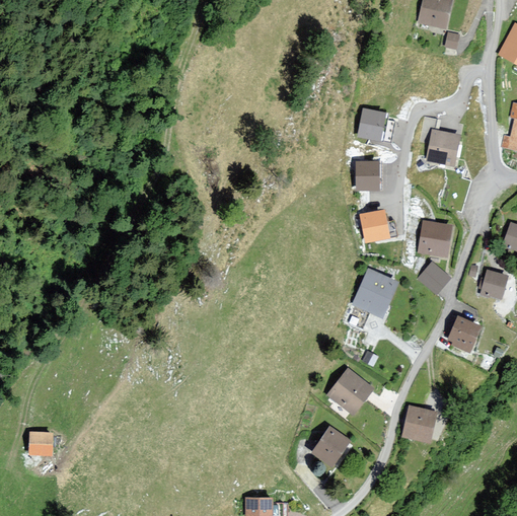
[(421,0),(418,18),(452,24),(456,0),(421,0)]
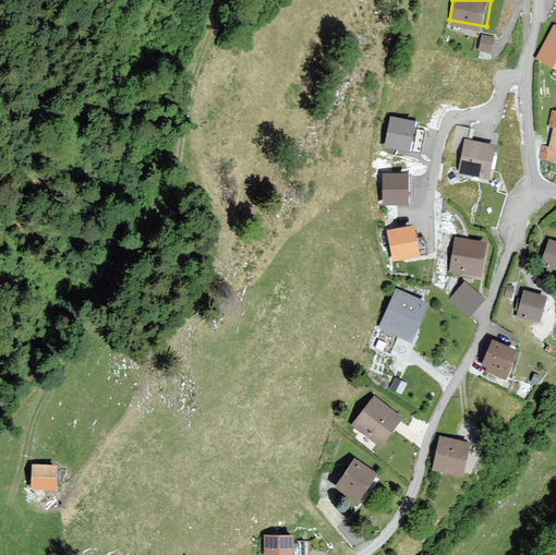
[(555,24),(552,22),(533,56),(555,68),(555,24)]
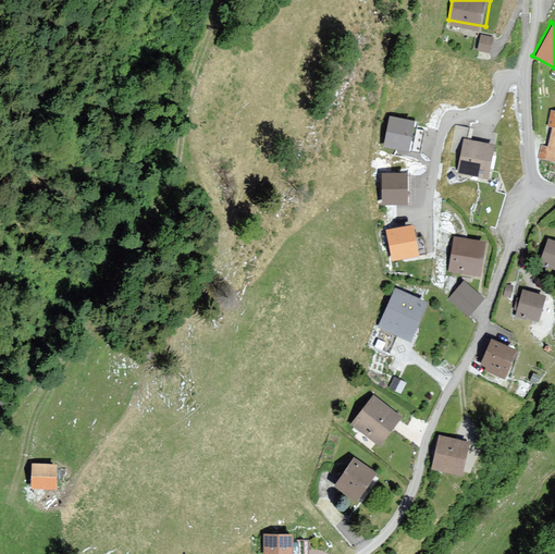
[(495,34),(482,33),(480,47),(494,49),(495,34)]
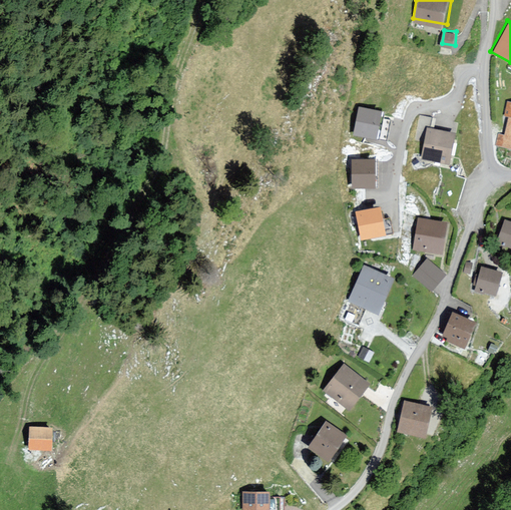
[(510,98),(505,97),(495,141),(510,145),(510,98)]
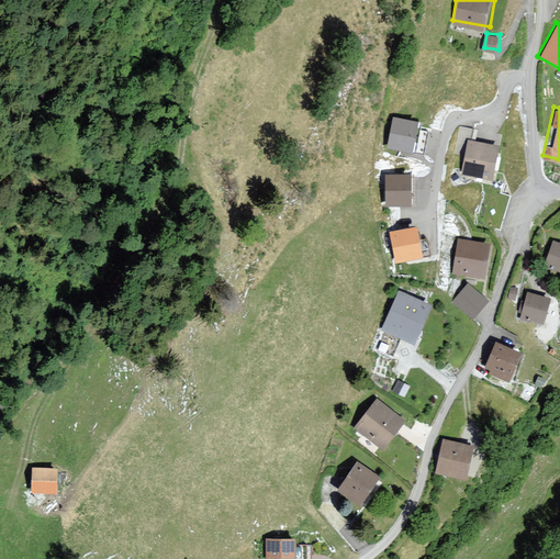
[(415,120),(392,115),(387,144),(409,149),(415,120)]
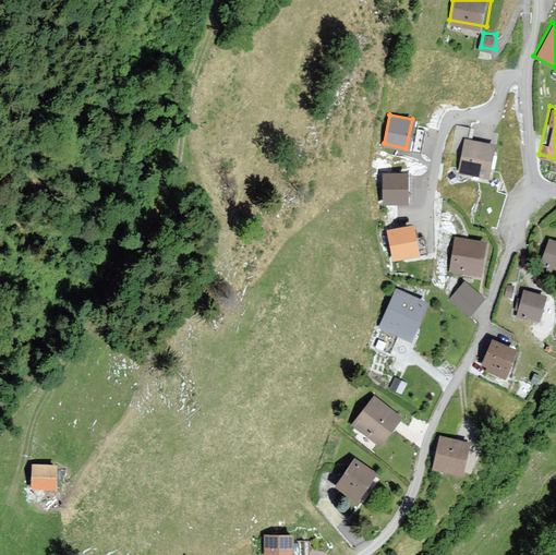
[(492,144),(464,139),(458,169),(485,175),(492,144)]
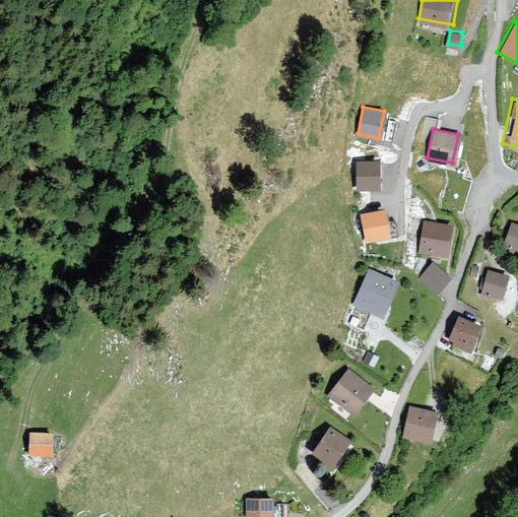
[(377,160),(357,160),(357,186),(377,186),(377,160)]
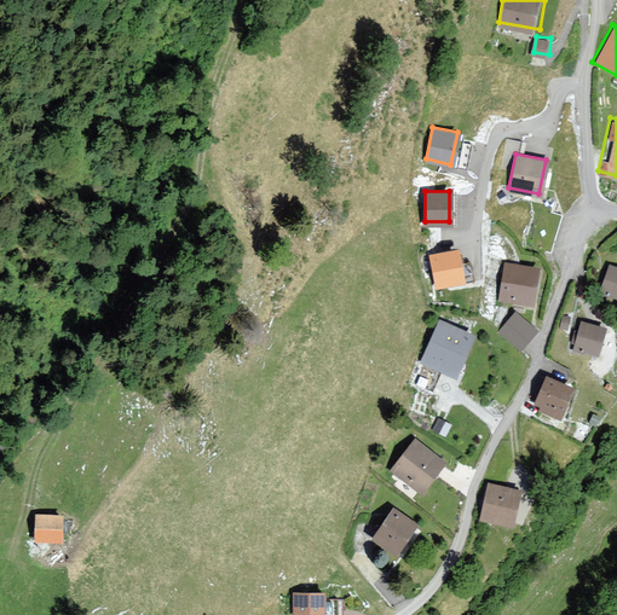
[(462,279),(456,249),(430,254),(434,284),(462,279)]
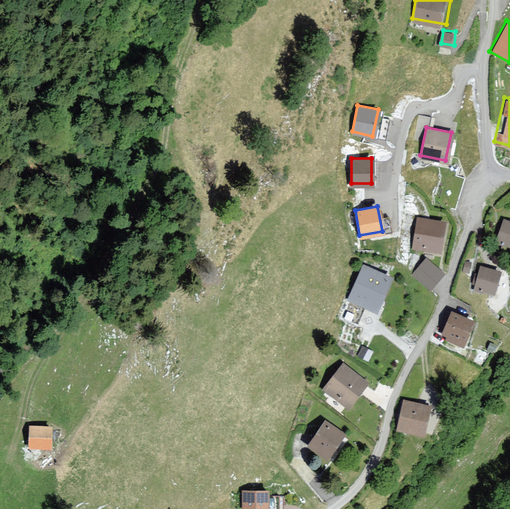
[(444,221),(417,216),(412,247),(439,251),(444,221)]
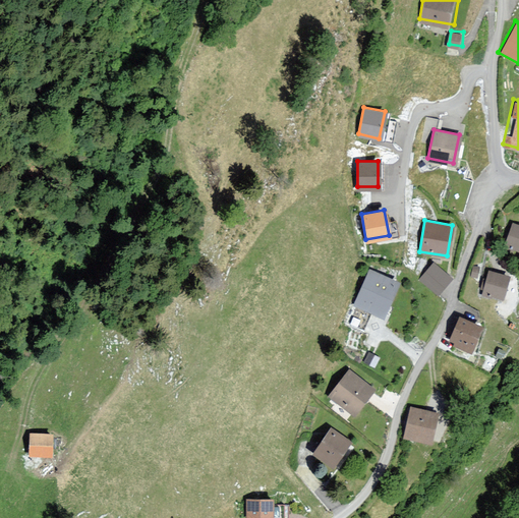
[(518,225),(513,223),(506,242),(518,246),(518,225)]
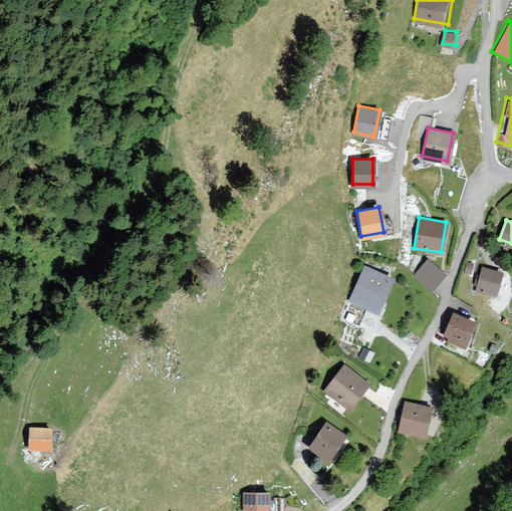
[(443,273),(426,259),(414,273),(431,287),(443,273)]
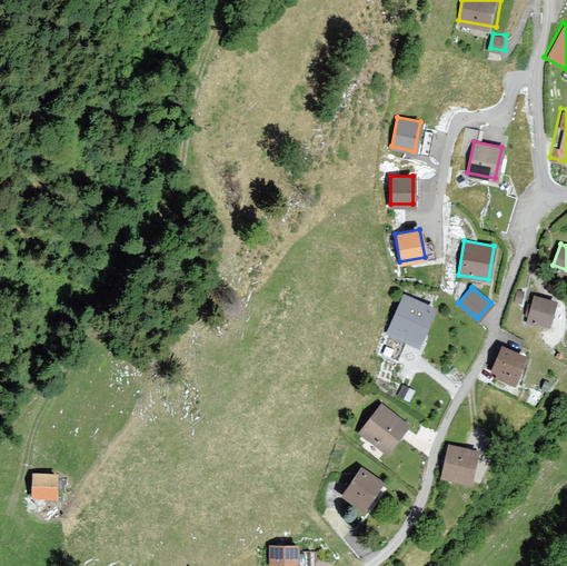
[(434,308),(404,293),(387,328),(417,343),(434,308)]
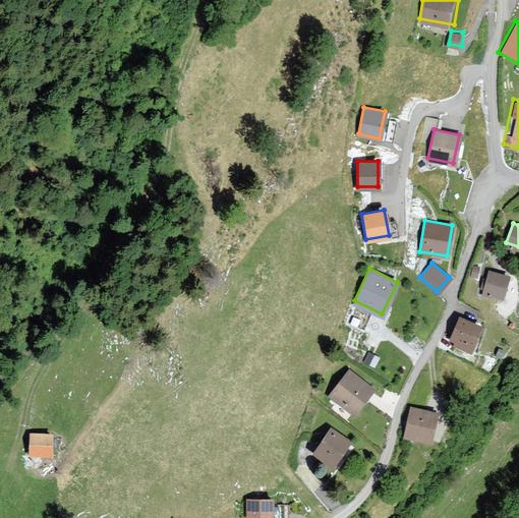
[(508,275),(488,270),(482,292),(502,297),(508,275)]
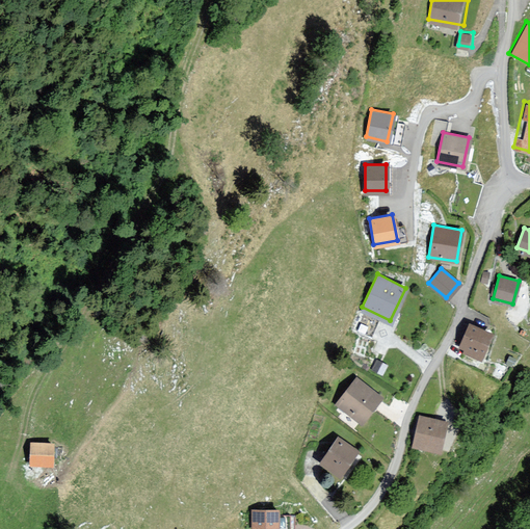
[(491,333),(469,323),(458,345),(465,347),(462,350),(479,358),(491,333)]
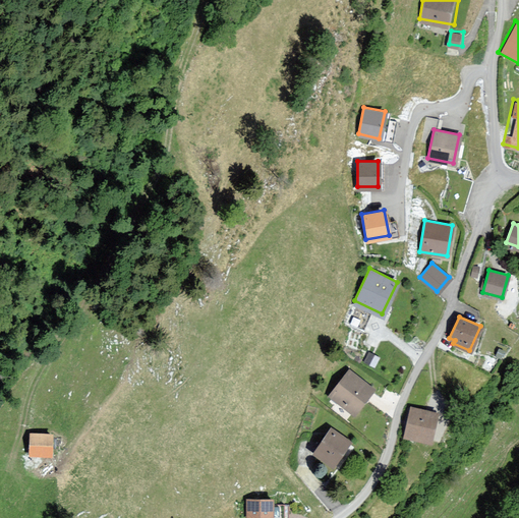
[(372,388),(348,369),(329,394),(353,412),(372,388)]
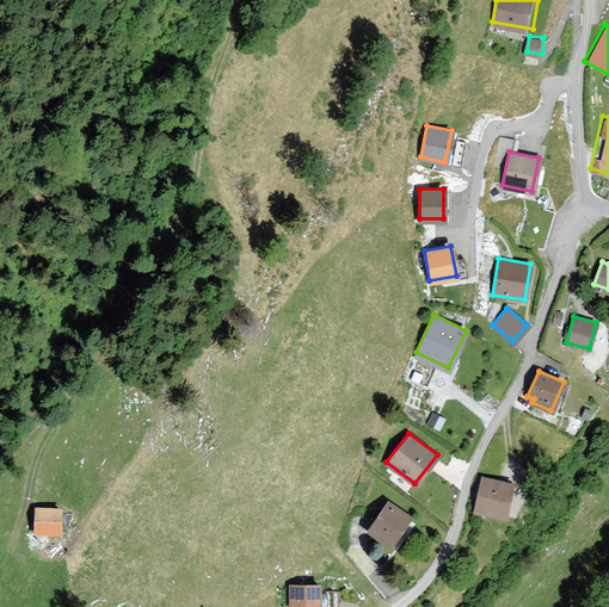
[(483,477),(475,509),(504,516),(511,484),(483,477)]
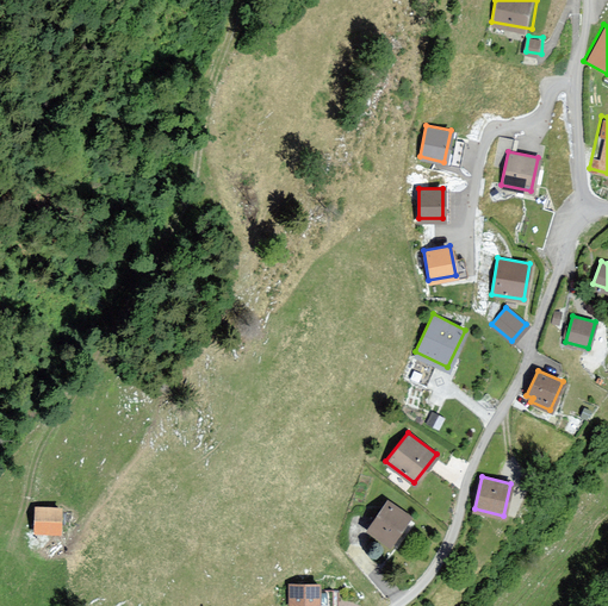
[(409,516),(386,501),(367,529),(390,543),(409,516)]
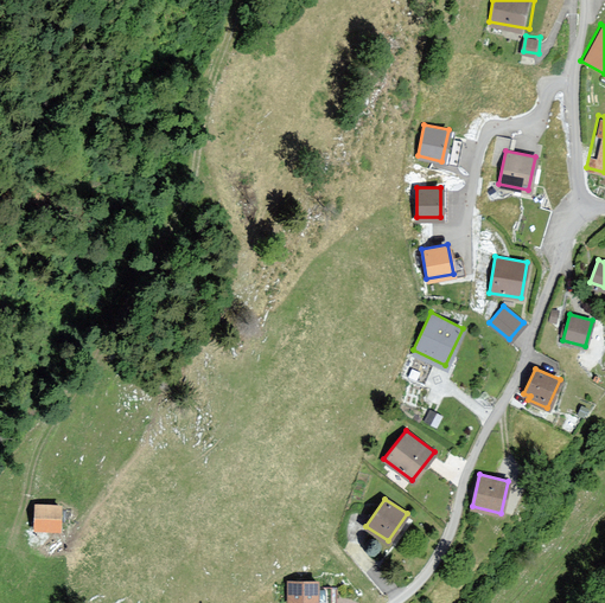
[(59,501),(34,502),(36,528),(61,527),(59,501)]
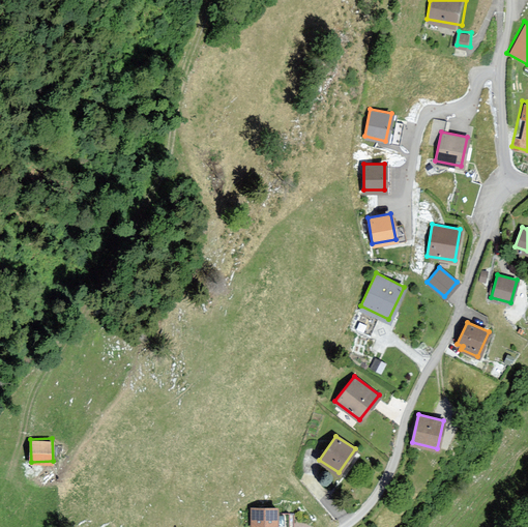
[(276,507),(251,507),(251,525),(266,525),(266,526),(289,526),(290,513),(275,513),(276,507)]
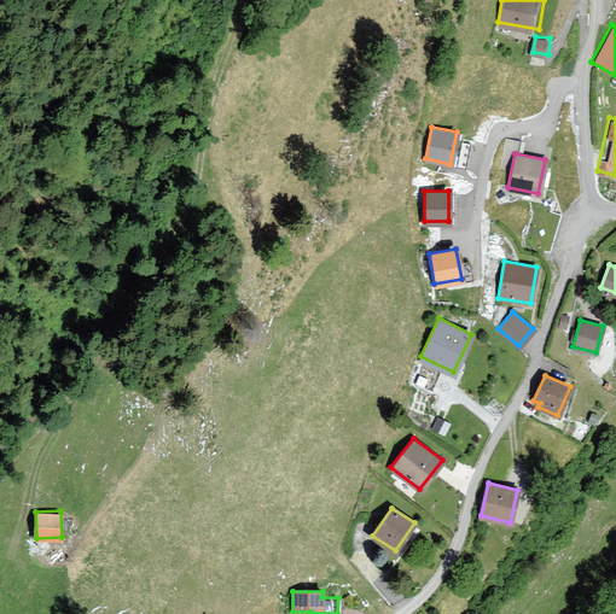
All buildings are outlined.
